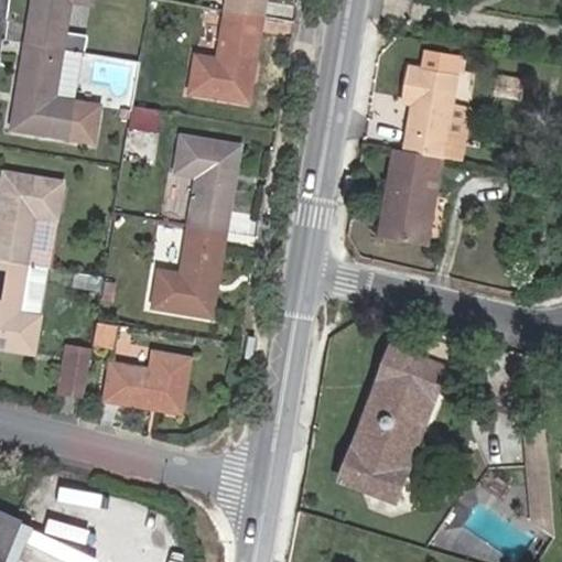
[(90,53),(93,36),(61,31),(66,0),(73,0),(86,2),(86,0),(28,0),(21,41),(79,52),(90,53)]
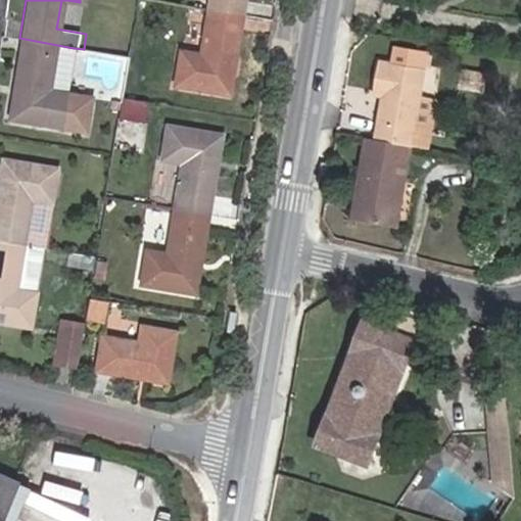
[(204,0),(203,8),(238,13),(240,0),(204,0)]
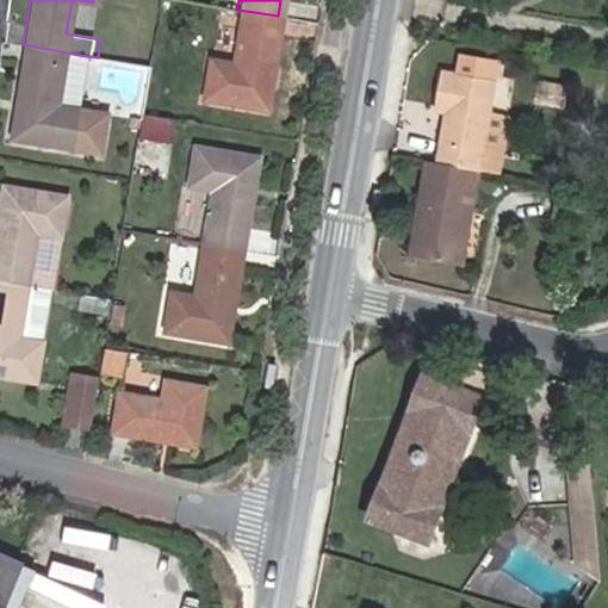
[(262,107),(278,16),(237,10),(229,61),(208,57),(200,97),(262,107)]
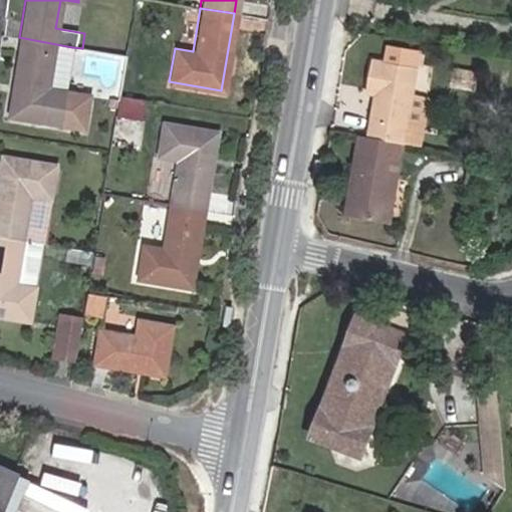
[(82,48),(90,50),(93,35),(84,33),(82,48)]
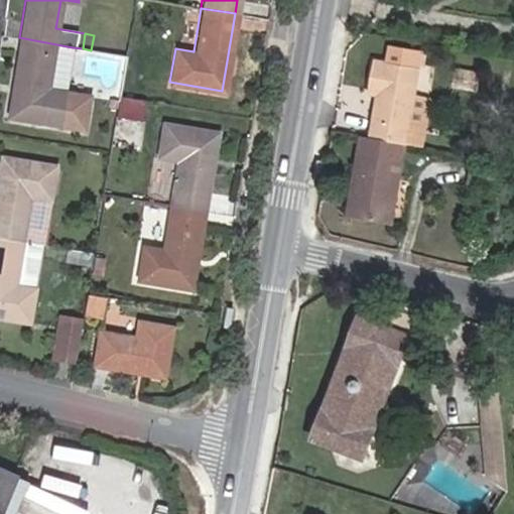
[(73,47),(19,37),(6,116),(80,130),(85,98),(65,94),(73,47)]
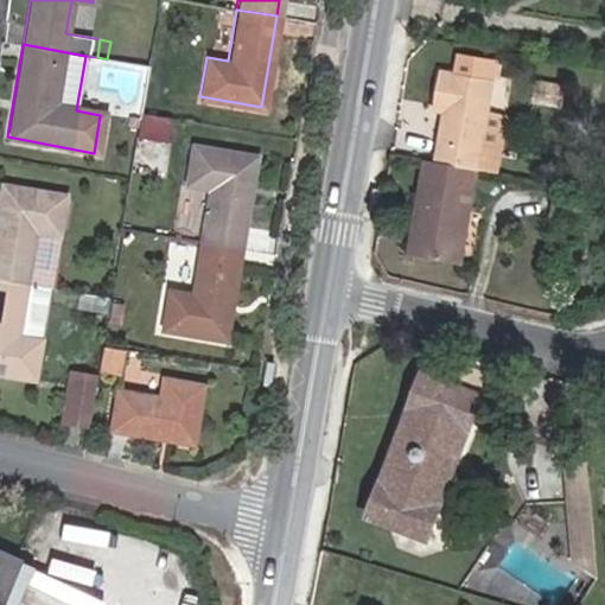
[(443,112),(433,159),(475,166),(483,123),(491,80),(439,70),(433,99),(444,101),(443,112)]
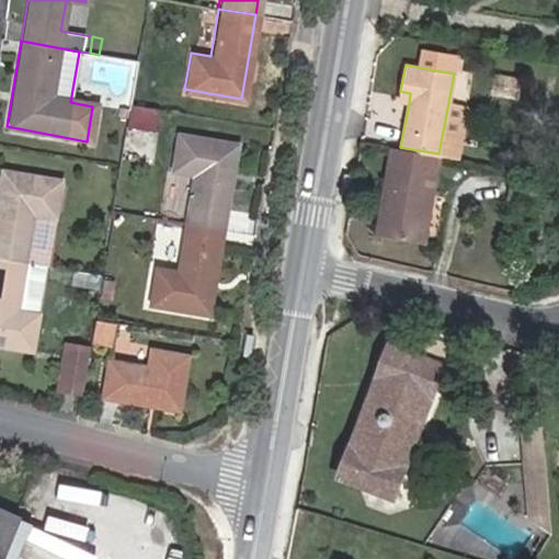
[(517,77),(494,72),(491,91),(515,95),(517,77)]
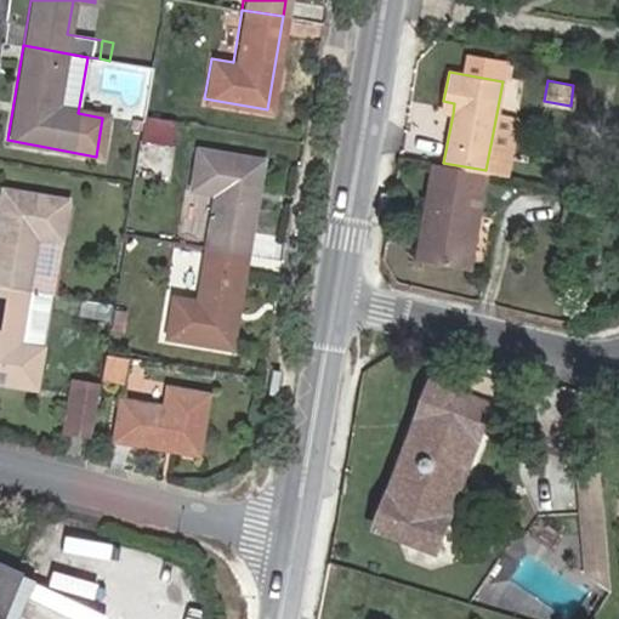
[(453,114),(454,103),(443,101),(442,113),(453,114)]
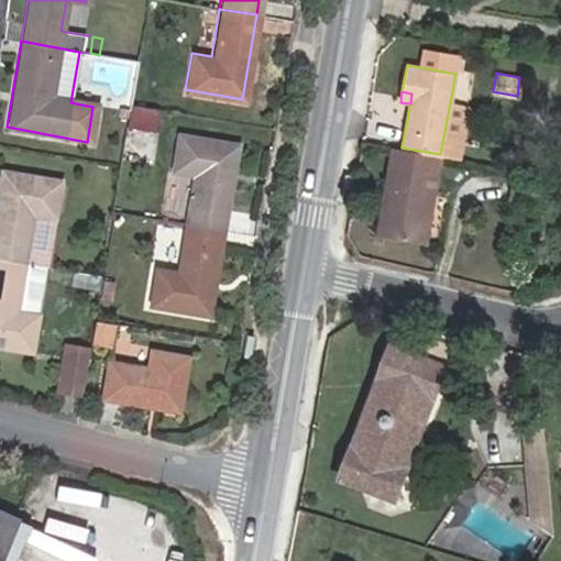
[(440,154),(460,157),(466,118),(448,114),(440,154)]
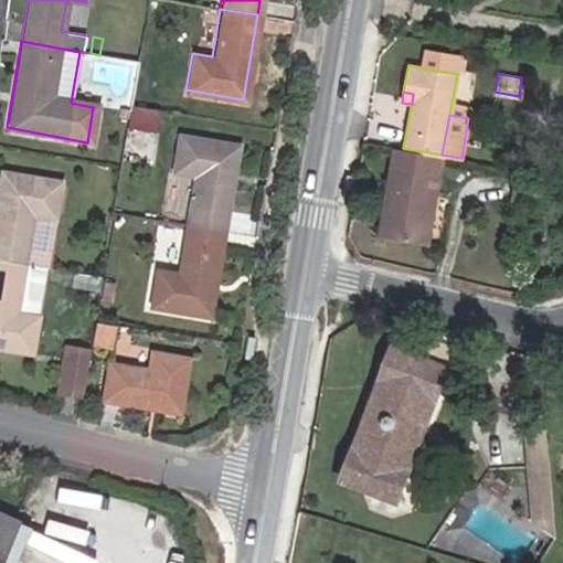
[(191,176),(182,224),(221,231),(236,147),(179,137),(172,172),(191,176)]
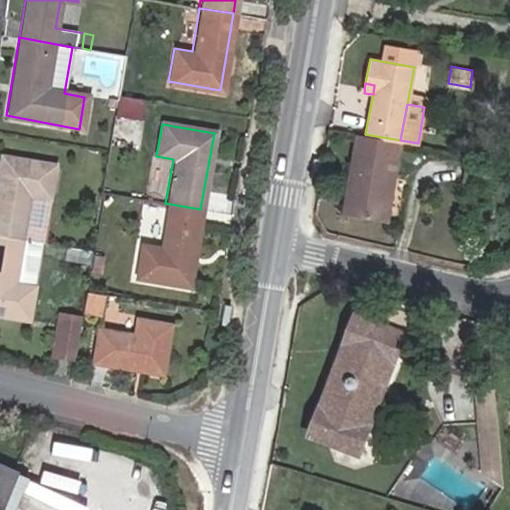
[(365,134),(357,133),(342,213),(379,220),(386,178),(394,179),(400,140),(365,134)]
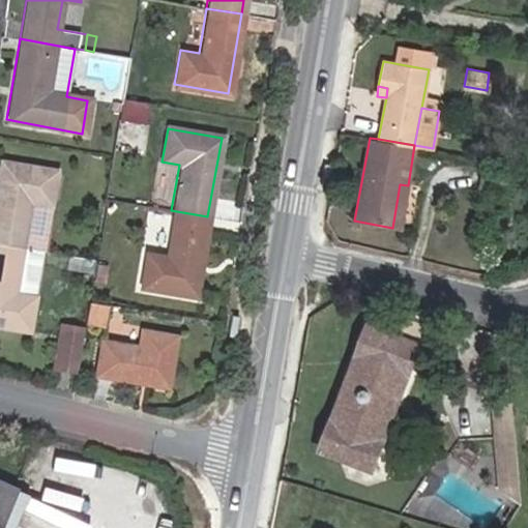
[(0,241),(20,245),(27,200),(48,204),(54,169),(0,159),(0,241)]
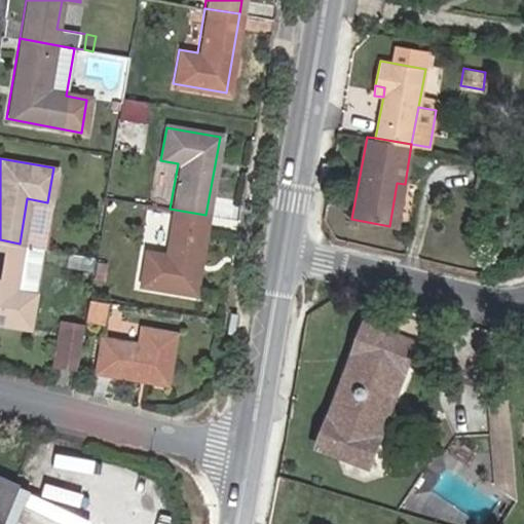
[(397,183),(389,226),(397,227),(405,184),(397,183)]
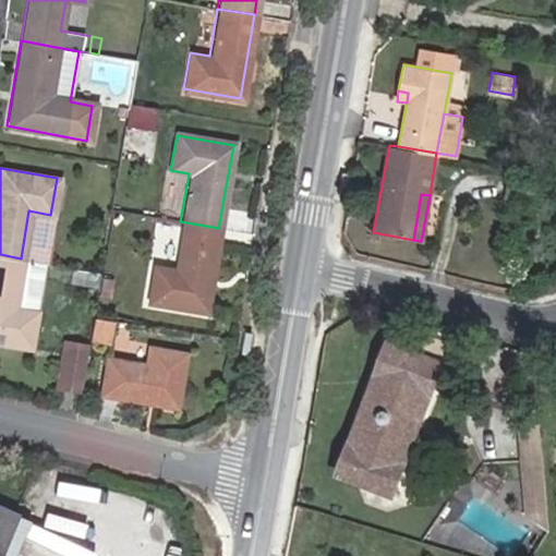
[(218,228),(180,221),(172,269),(154,266),(148,301),(204,311),(218,228)]
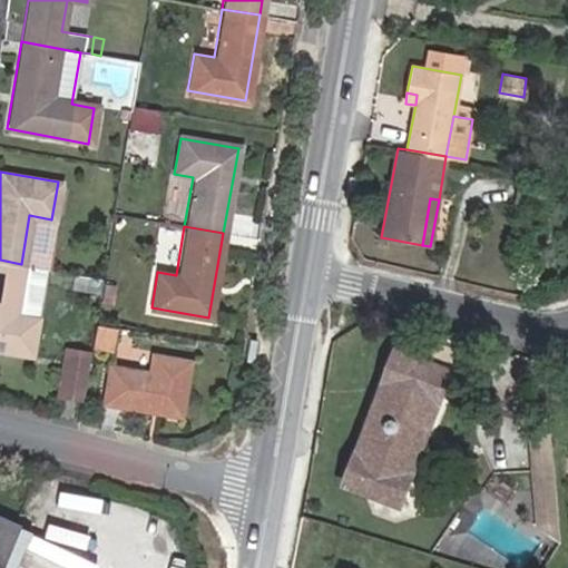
[(21,264),(0,260),(0,346),(29,353),(35,317),(30,317),(36,285),(19,282),(21,264)]
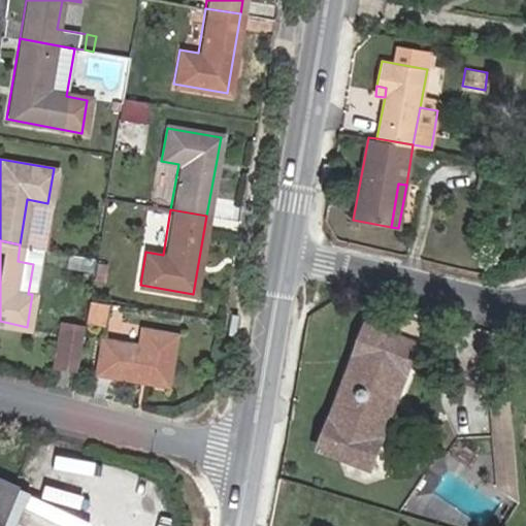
[(101,323),(104,303),(86,299),(83,320),(101,323)]
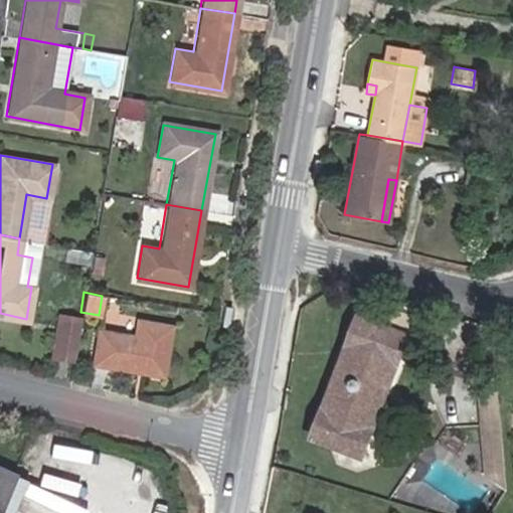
[(50,357),(73,360),(79,316),(56,312),(50,357)]
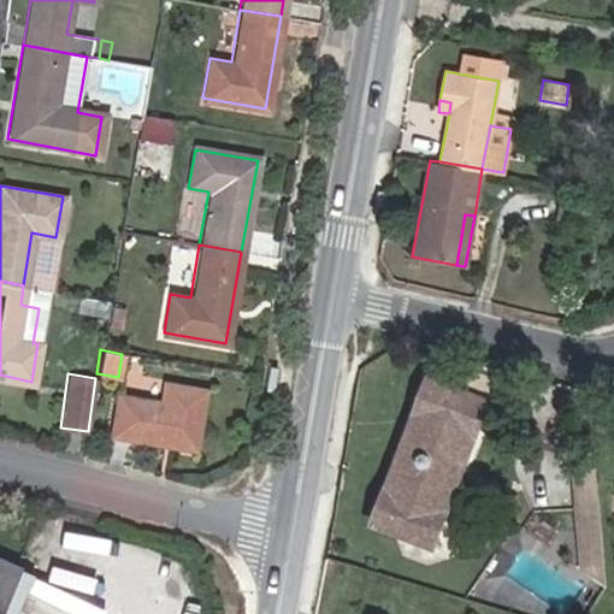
[(432,549),(493,397),(425,373),(366,524),(432,549)]
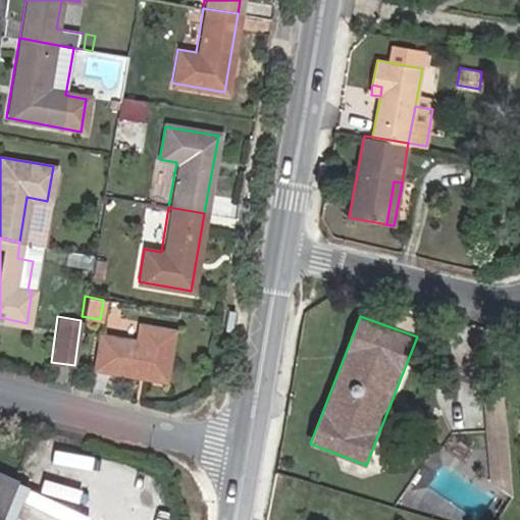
[(161,379),(170,329),(136,323),(133,340),(99,333),(93,368),(161,379)]
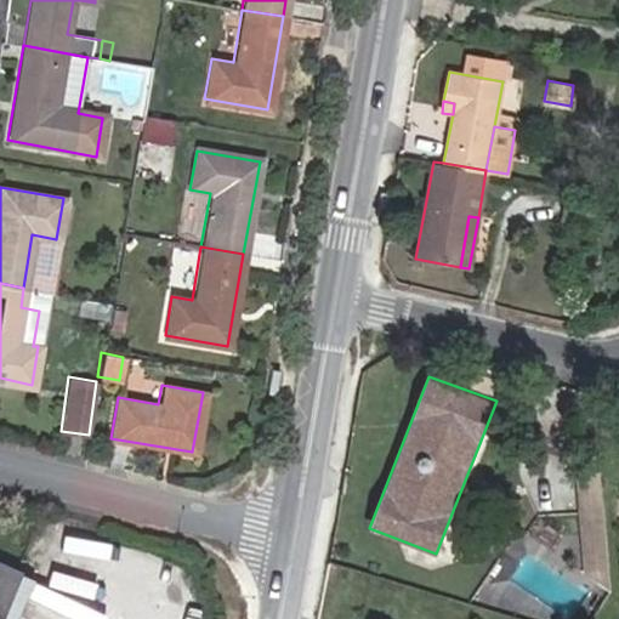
[(0,598),(12,573),(0,567),(0,598)]
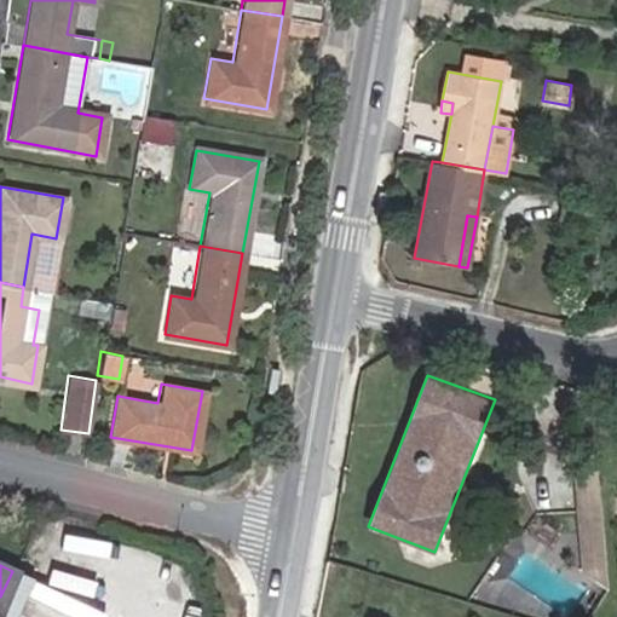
[(12,571),(0,597),(0,616),(13,616),(30,581),(12,571)]
